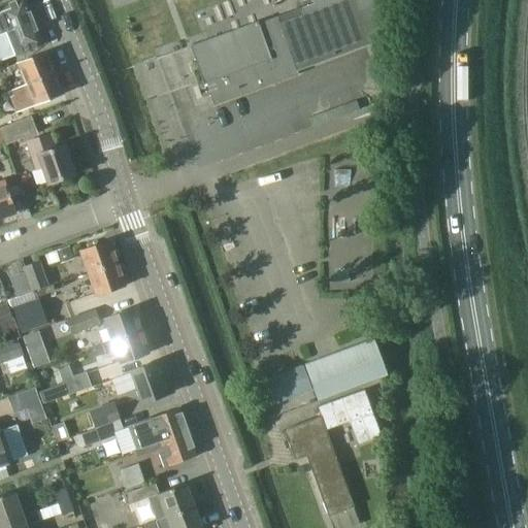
[(0,33),(35,20),(27,0),(13,0),(0,5),(0,33)]
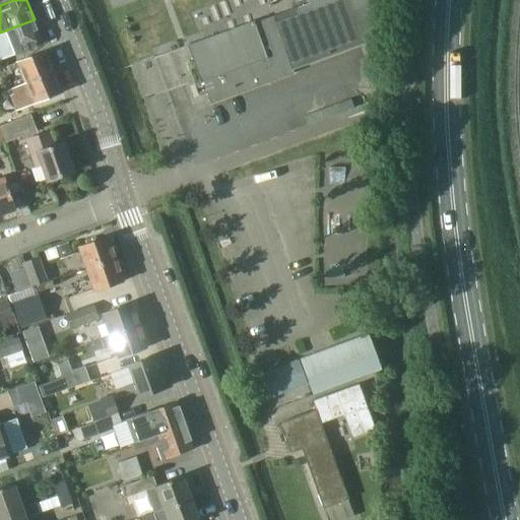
[(255,20),(188,45),(201,82),(203,82),(211,104),(295,73),(294,70),(374,41),(375,0),(308,0),(309,2),(255,22),(255,20)]
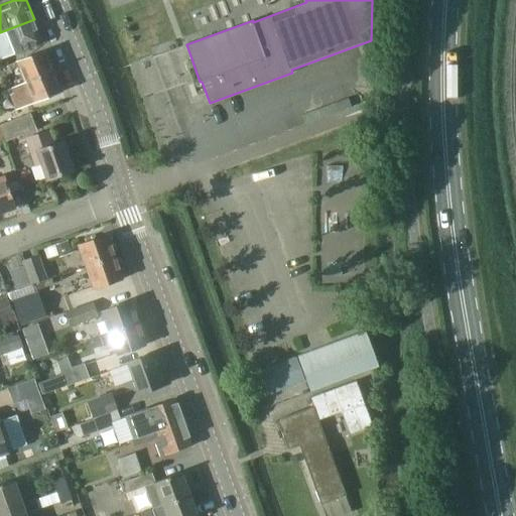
[(3,58),(17,53),(43,42),(34,19),(0,32),(0,54),(0,55),(3,58)]
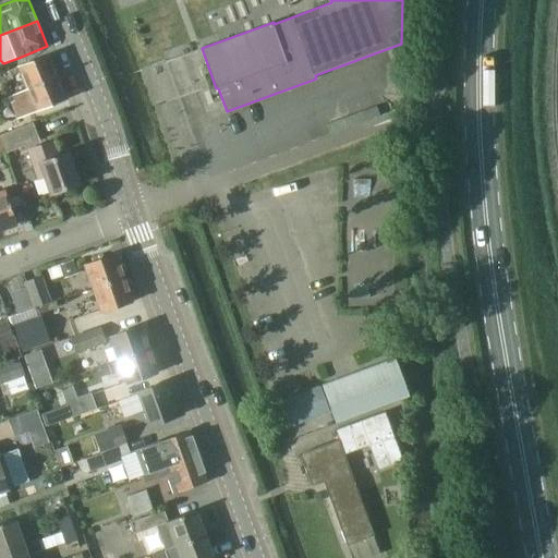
[(20,68),(26,84),(28,88),(59,76),(51,55),(20,68)]
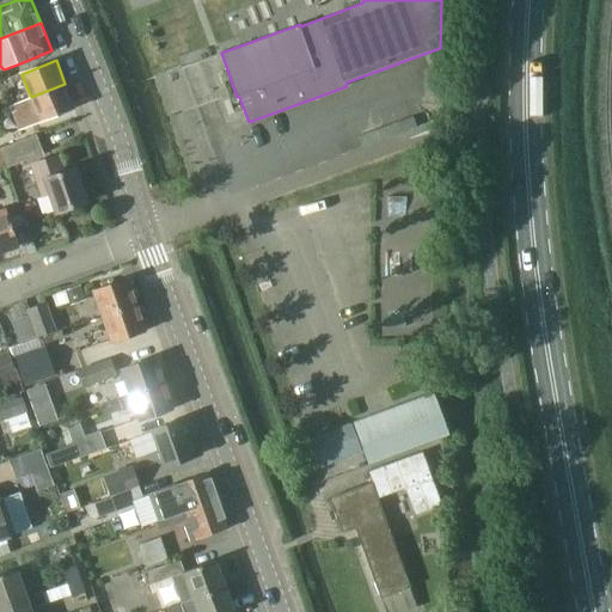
[(19,102),(1,109),(4,116),(12,114),(17,129),(41,121),(74,106),(65,84),(31,97),(19,102)]
